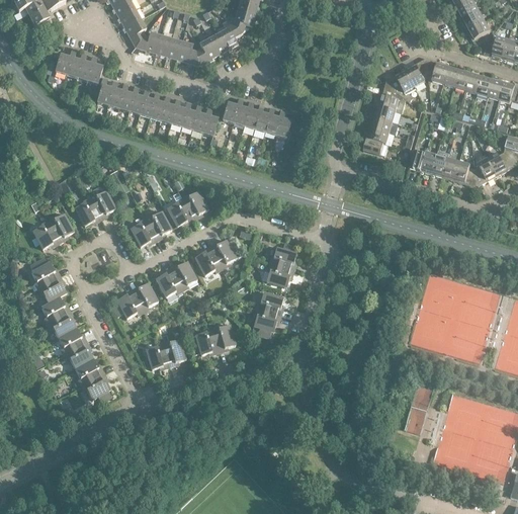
[(12,0),(18,11),(25,7),(34,25),(49,17),(52,22),(53,22),(47,11),(66,0),(12,0)]
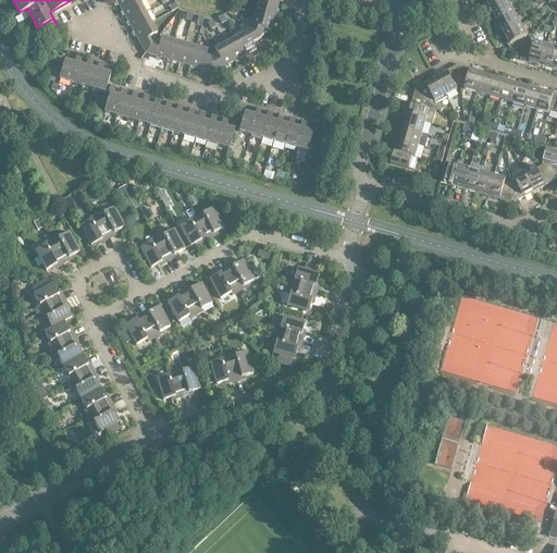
[(145,9),(140,0),(137,0),(123,8),(121,9),(122,12),(124,11),(128,19),(145,9)]
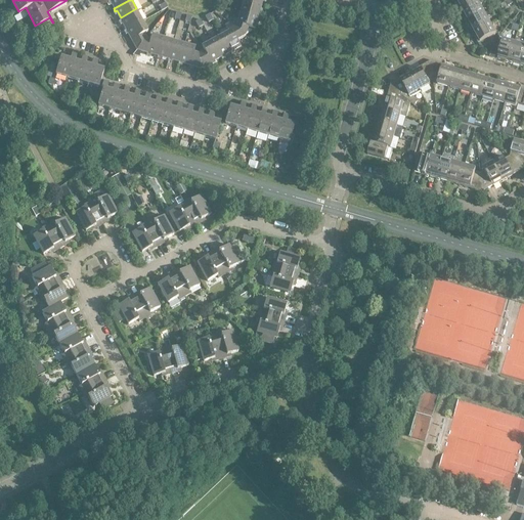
[(260,5),(243,0),(239,10),(257,15),(259,9),(262,10),(263,5),(260,5)]
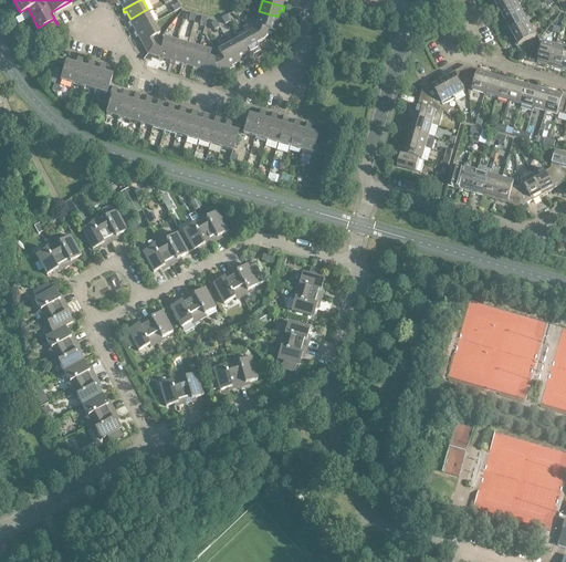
[(493,0),(499,10),(515,0),(493,0)]
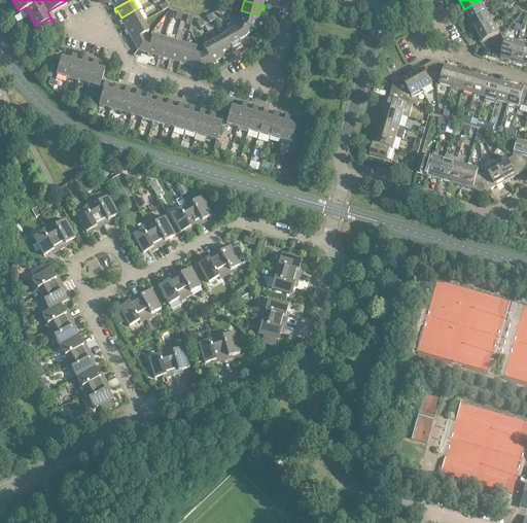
[(488,9),(483,0),(480,0),(464,9),(469,20),(488,9)]
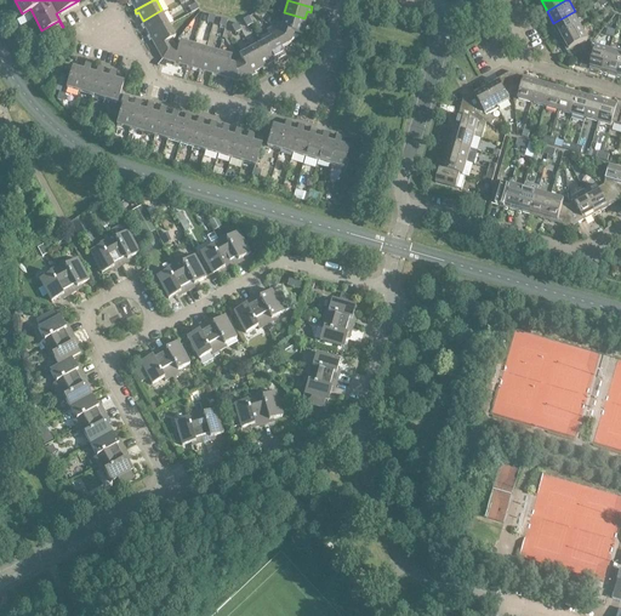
[(169,22),(161,10),(143,21),(141,22),(143,26),(144,24),(149,32),(169,22)]
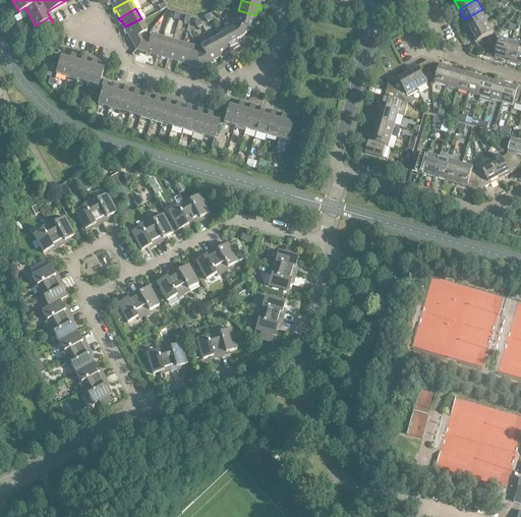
[(487,19),(482,9),(464,19),(470,30),(487,19)]
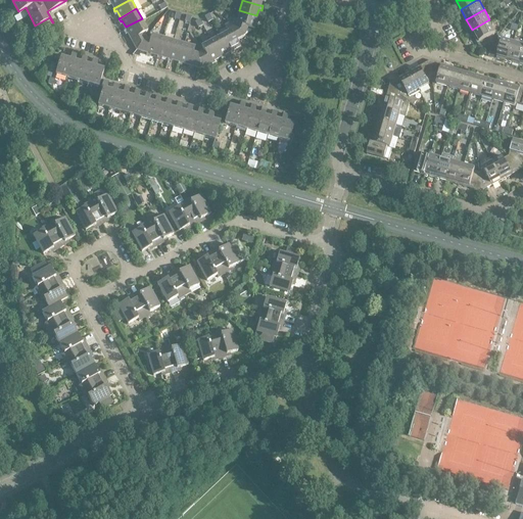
[(259,16),(256,15),(239,10),(237,17),(230,15),(229,20),(244,33),(247,25),(253,27),(255,19),(257,20),(259,16)]
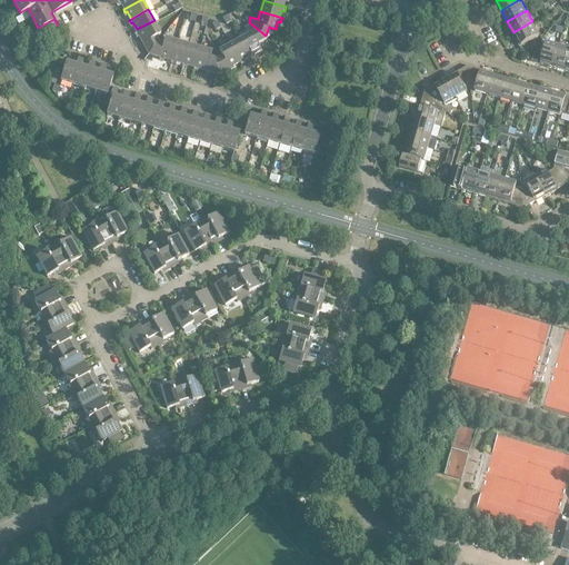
[(160,30),(155,20),(137,29),(135,30),(137,33),(139,32),(148,50),(159,38),(157,32),(160,30)]
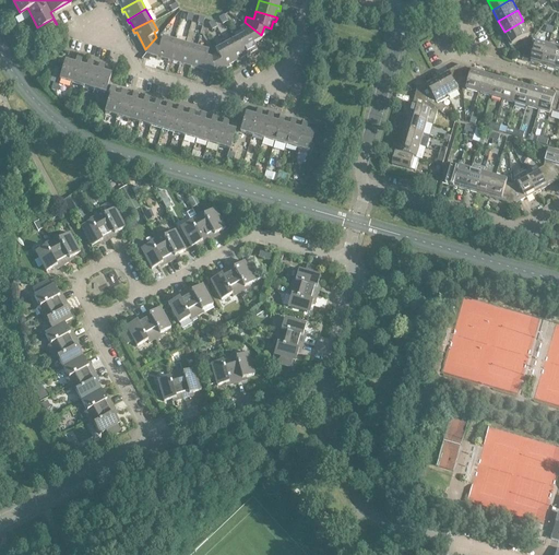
[(530,32),(523,21),(504,32),(510,43),(521,37),(525,45),(530,39),(527,34),(530,32)]
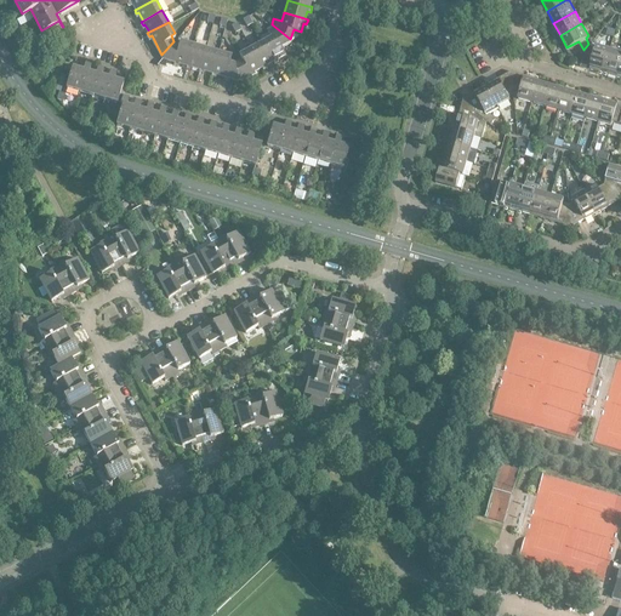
[(290,39),(272,24),(267,27),(271,34),(262,39),(273,57),(274,60),(278,58),(277,56),(285,51),(281,44),(290,39)]
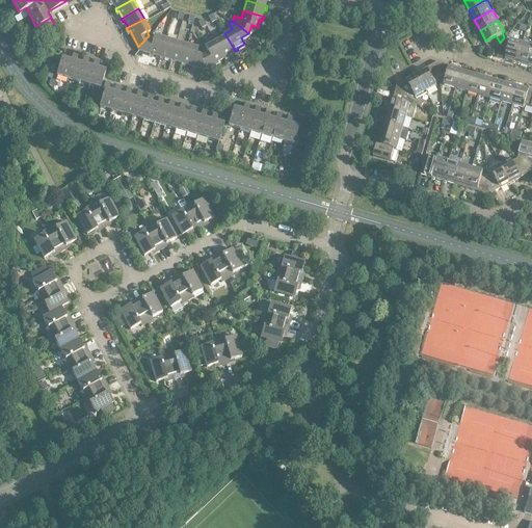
[(153,36),(149,35),(138,47),(150,50),(149,52),(152,53),(153,51),(160,53),(165,35),(155,32),(153,36)]
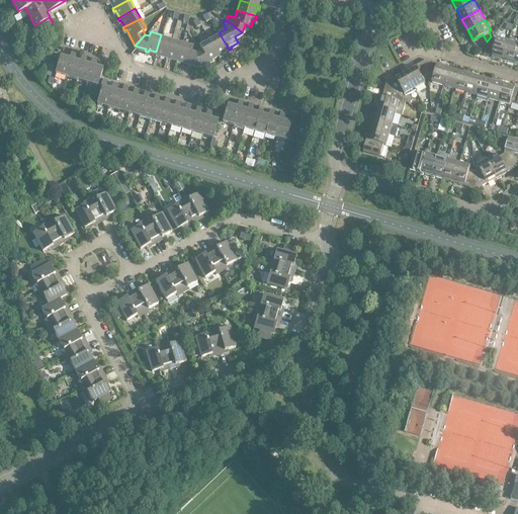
[(228,48),(219,32),(209,37),(219,54),(220,56),(223,54),(222,52),(228,48)]
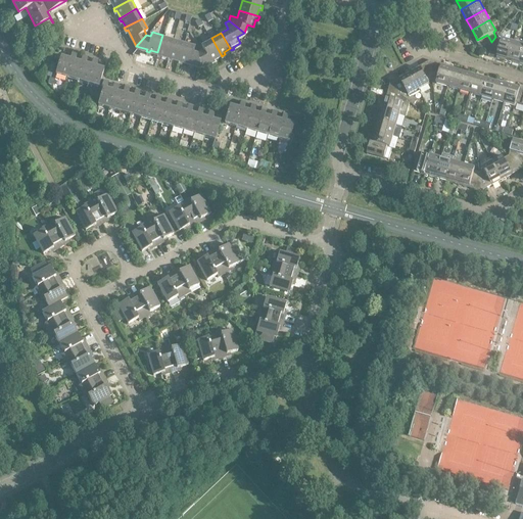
[(174,38),(162,35),(157,52),(156,54),(160,55),(160,53),(168,56),(174,38)]
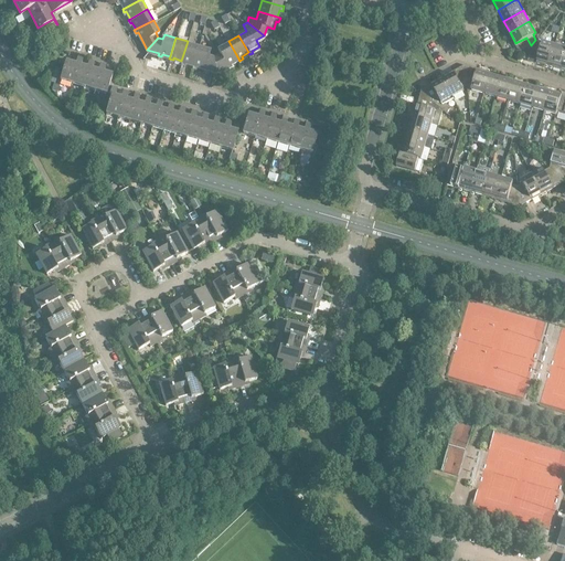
[(542,41),(535,40),(531,45),(540,48),(539,52),(536,60),(548,63),(555,42),(543,39),(542,41)]
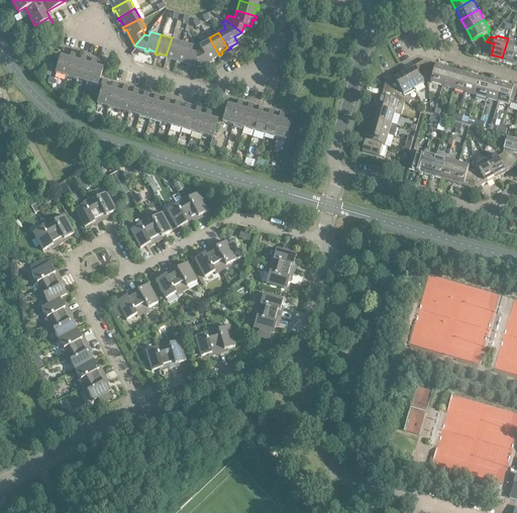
[(182,40),(172,37),(166,56),(166,58),(169,59),(170,57),(177,59),(182,40)]
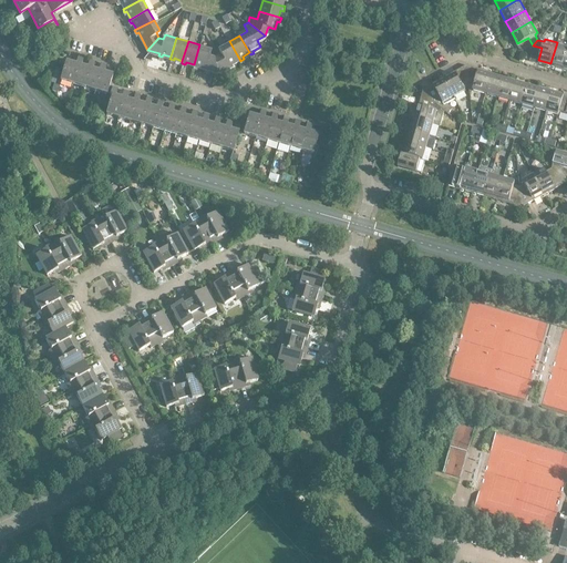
[(239,59),(229,41),(218,47),(228,64),(229,67),(233,64),(232,62),(239,59)]
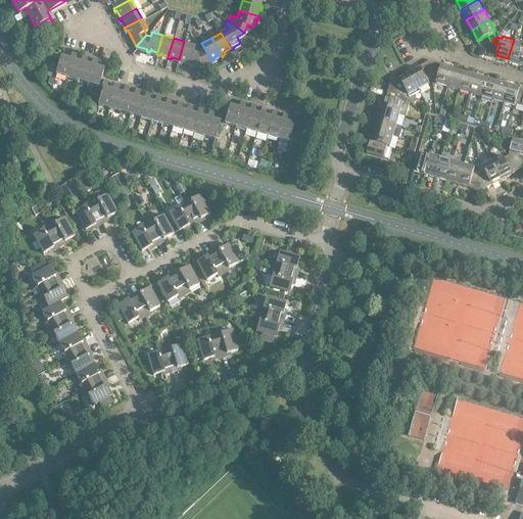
[(522,48),(522,42),(514,39),(508,58),(519,61),(522,48)]
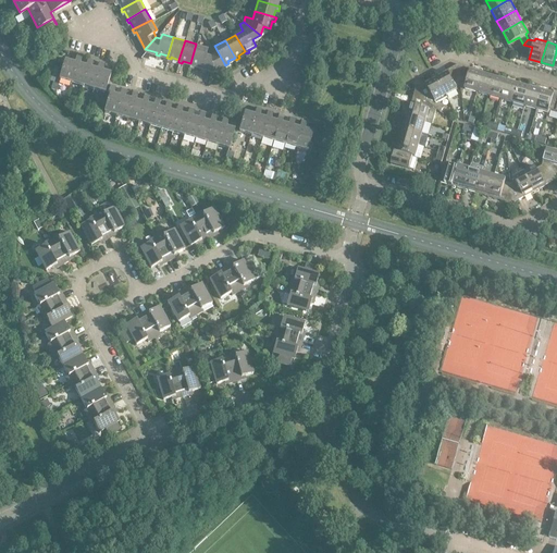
[(208,47),(196,44),(190,63),(189,65),(193,66),(194,64),(212,70),(218,66),(211,53),(206,51),(208,47)]
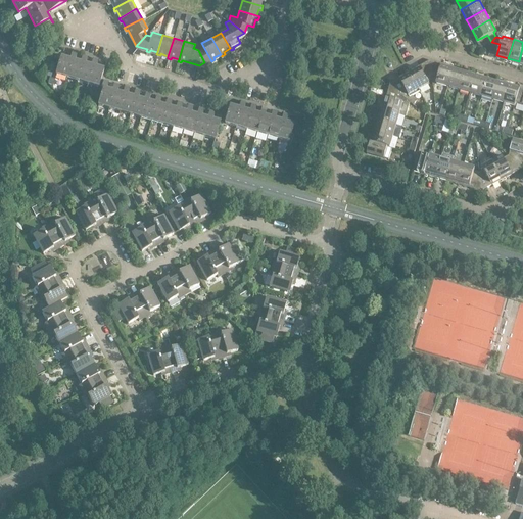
[(491,46),(489,53),(496,55),(498,48),(491,46)]
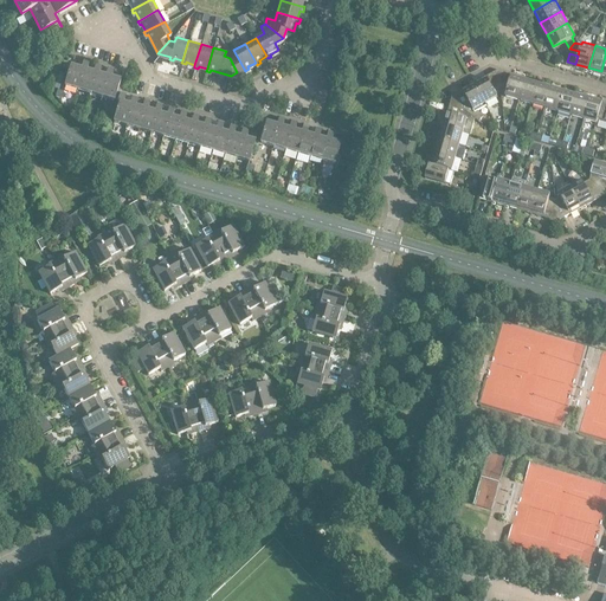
[(89,58),(83,57),(81,64),(83,65),(77,85),(90,89),(96,69),(94,68),(86,66),(89,58)]
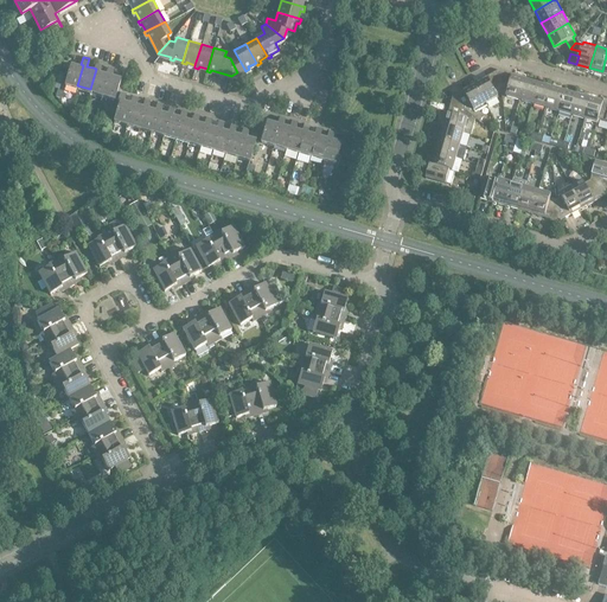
[(102,62),(96,61),(94,68),(96,69),(90,89),(102,93),(108,72),(106,71),(100,70),(102,62)]
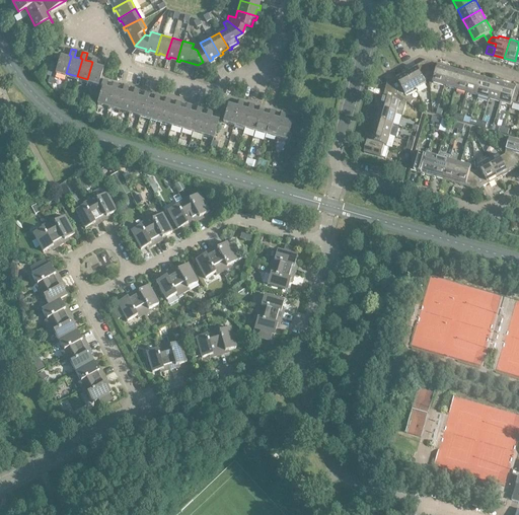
[(56,70),(66,73),(71,56),(69,55),(61,53),(56,70)]
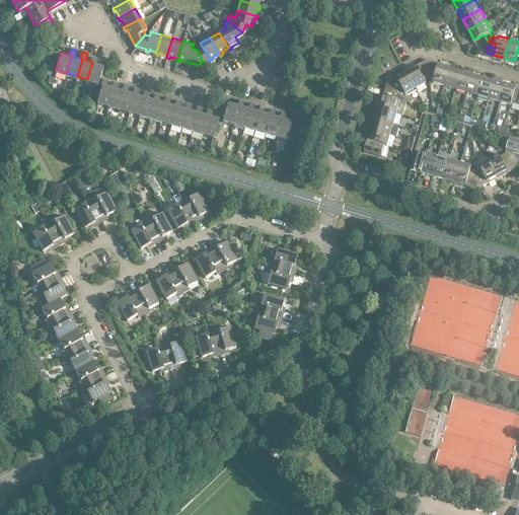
[(97,56),(92,55),(90,61),(92,62),(87,79),(98,82),(103,65),(95,63),(97,56)]
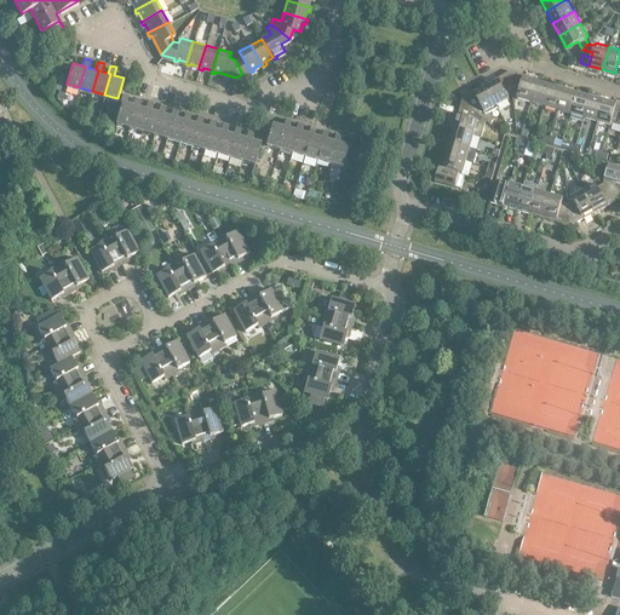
[(514,91),(511,68),(484,81),(487,85),(487,84),(497,103),(509,96),(507,93),(514,91)]
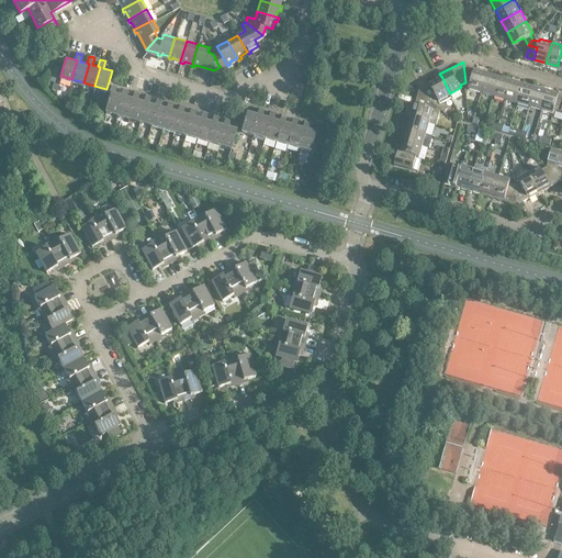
[(487,69),(463,62),(465,82),(470,84),(469,86),(481,89),(486,71),(487,71),(487,69)]
